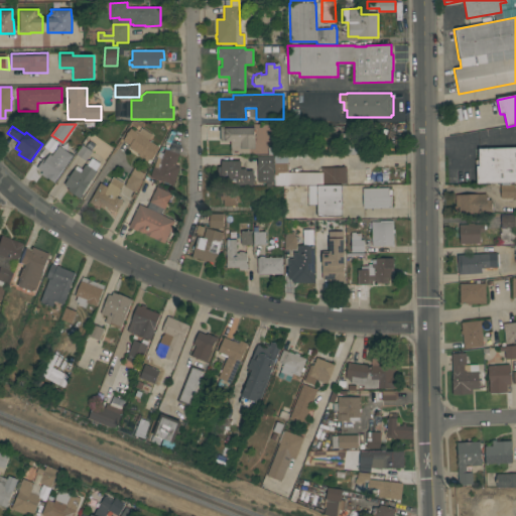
[(254,126),(254,139),(255,139),(255,148),(249,148),(249,153),(231,153),(231,142),(225,142),(225,141),(220,141),(220,126),(254,126)]
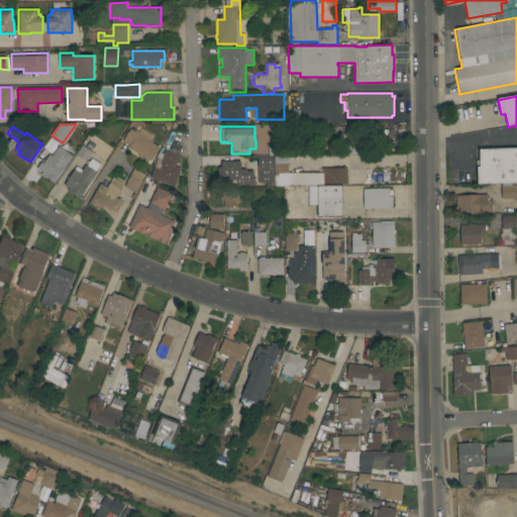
[(134,131),(135,130),(139,132),(142,128),(152,135),(148,140),(158,146),(147,162),(144,161),(145,160),(142,158),(142,159),(137,156),(138,154),(136,152),(129,147),(130,145),(122,140),(130,128),(134,131)]
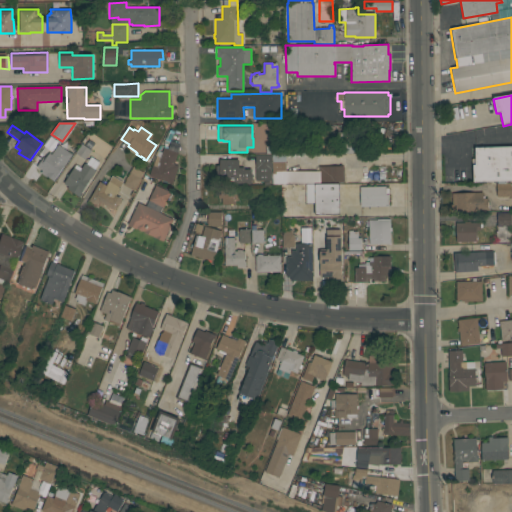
[(172,184),(148,176),(152,166),(151,165),(152,163),(154,163),(156,156),(154,155),(159,146),(165,142),(166,141),(180,146),(173,164),(178,166),(172,184)]
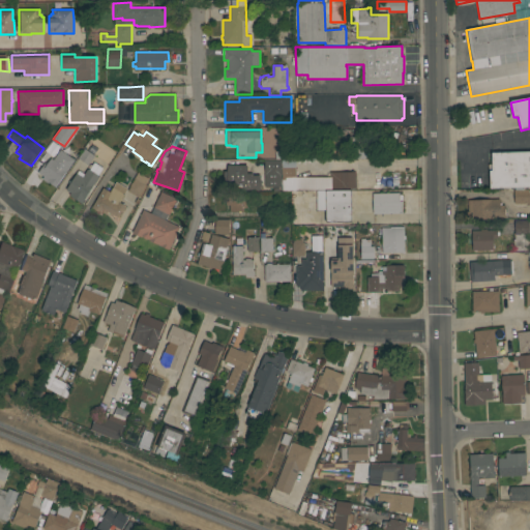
[(75,159),(56,187),(49,182),(48,183),(41,179),(43,177),(37,173),(45,164),(47,165),(51,158),(53,160),(60,150),(75,159)]
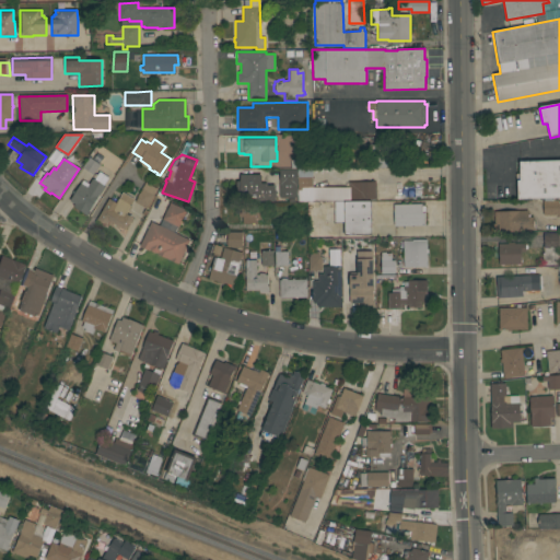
[(92,175),(81,167),(89,159),(98,165),(92,175)]
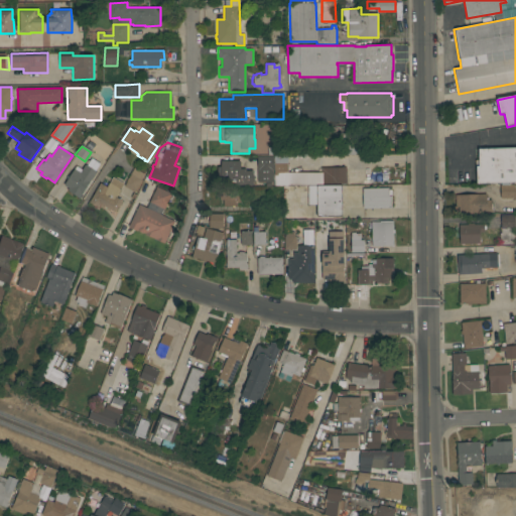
[(515,181),(477,183),(476,160),(478,160),(478,149),(515,147),(515,181)]
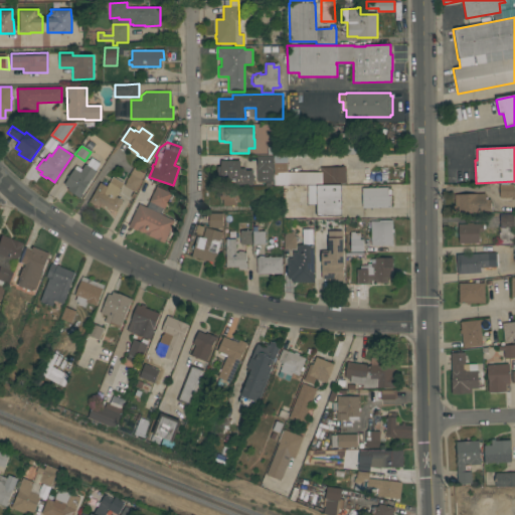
[(273,155),(273,170),(272,170),(272,182),(256,182),(255,156),(273,155)]
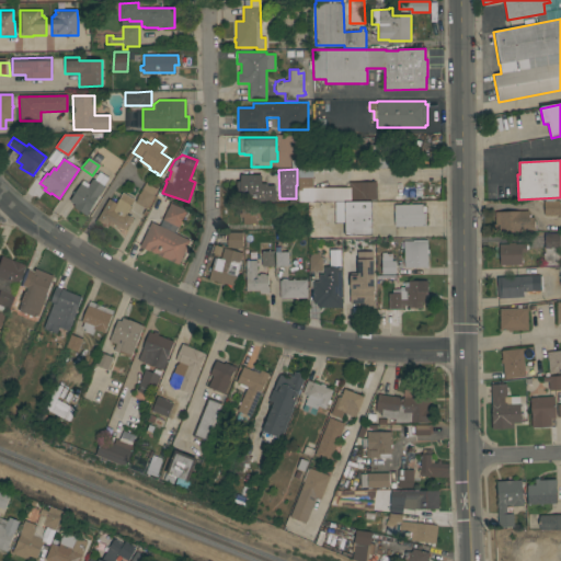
[(297,169),(311,169),(312,202),(297,203),(297,169)]
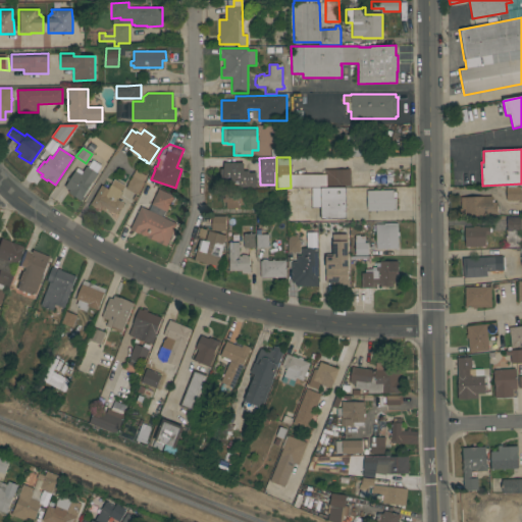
[(87,168),(92,161),(100,166),(95,173),(87,168)]
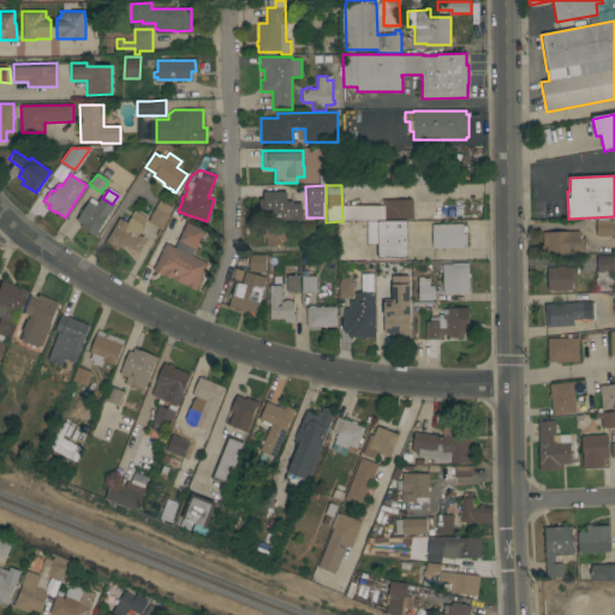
[(286,191),(286,201),(292,201),(292,203),(302,203),(302,221),(262,221),(262,213),(258,213),(258,198),(262,198),(262,191),(286,191)]
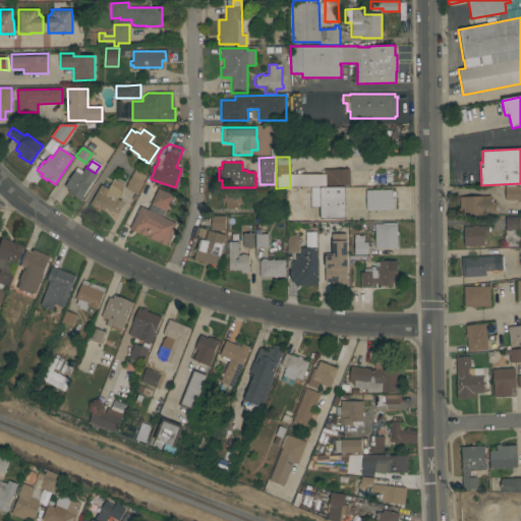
[(79,201),(66,192),(67,190),(63,187),(73,171),(74,172),(76,168),(81,172),(84,167),(97,174),(79,201)]
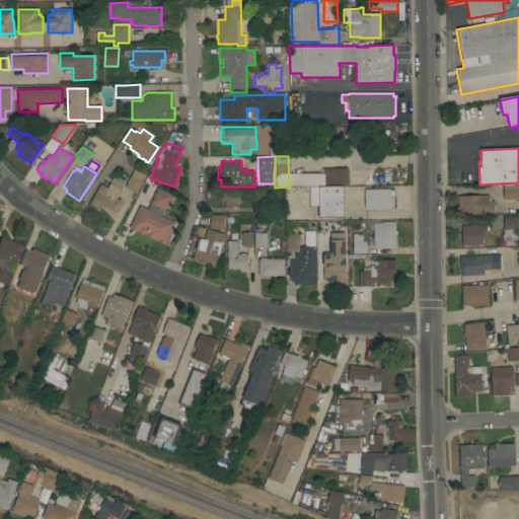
[(135,193),(125,187),(131,175),(134,168),(145,175),(135,193)]
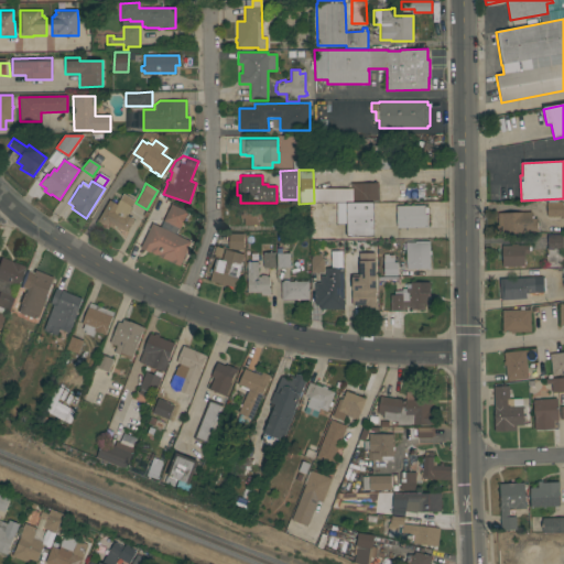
[(378,183),(378,201),(351,201),(351,184),(378,183)]
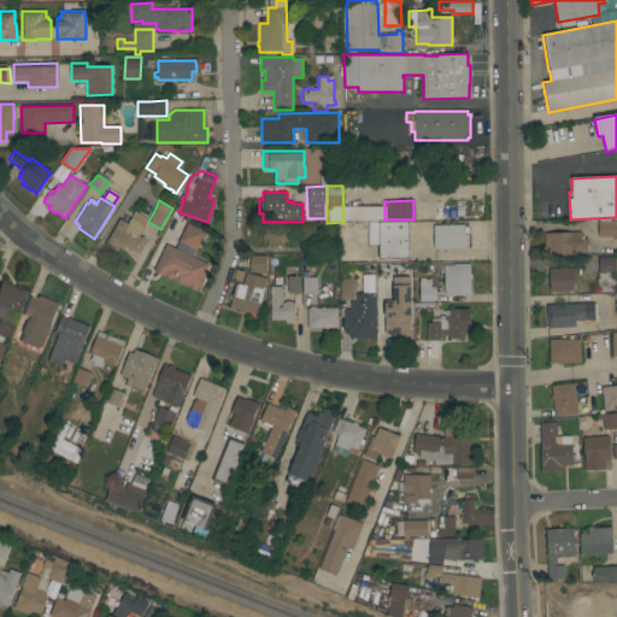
[(344,207),(385,207),(385,222),(344,222),(344,207)]
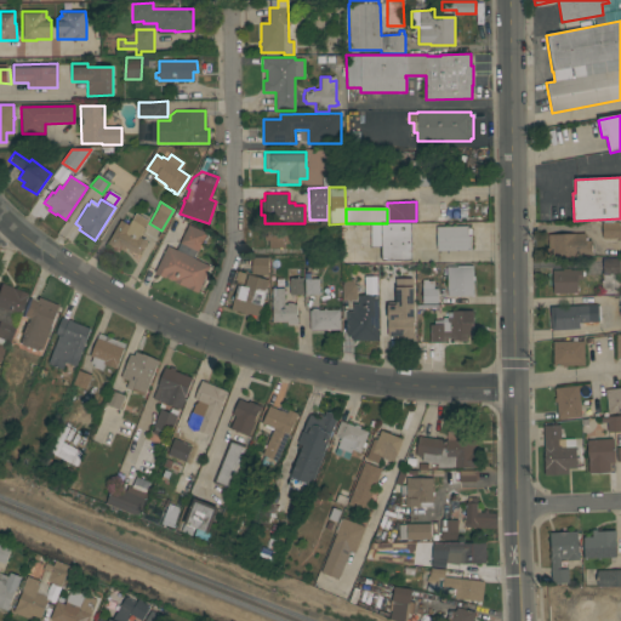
[(120,221),(129,224),(131,220),(136,214),(148,221),(144,227),(146,228),(140,238),(147,241),(146,243),(147,243),(144,248),(143,248),(138,256),(125,249),(124,251),(119,249),(118,250),(107,243),(120,221)]
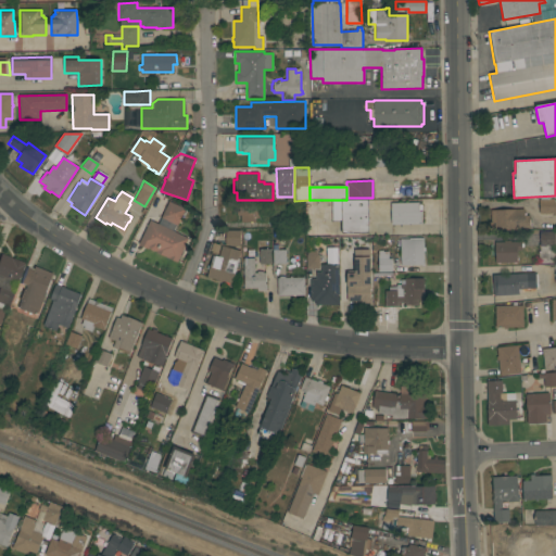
[(555,199),(555,215),(553,216),(553,214),(540,214),(540,212),(538,212),(536,202),(539,202),(539,200),(546,200),(555,199)]
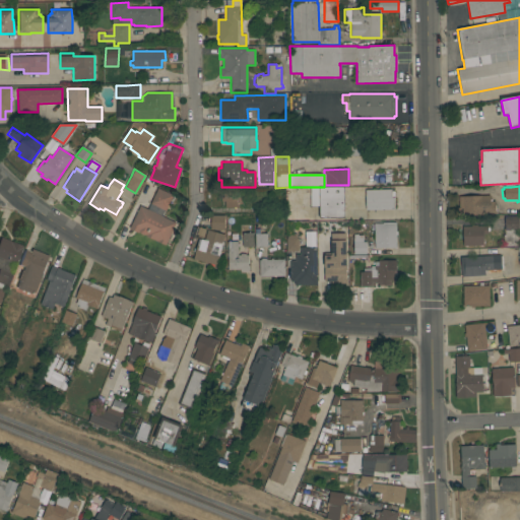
[(344,218),(320,218),(319,206),(310,206),(310,207),(301,207),(301,195),(308,195),(308,190),(310,190),(310,187),(344,187),(344,218)]
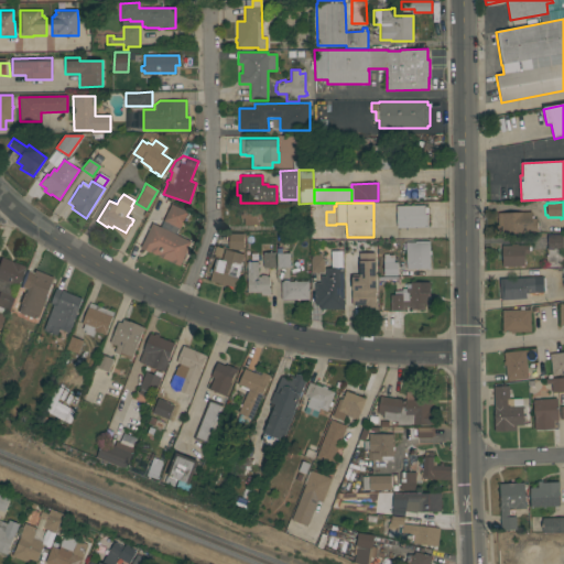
[(163,221),(171,204),(187,213),(180,229),(163,221)]
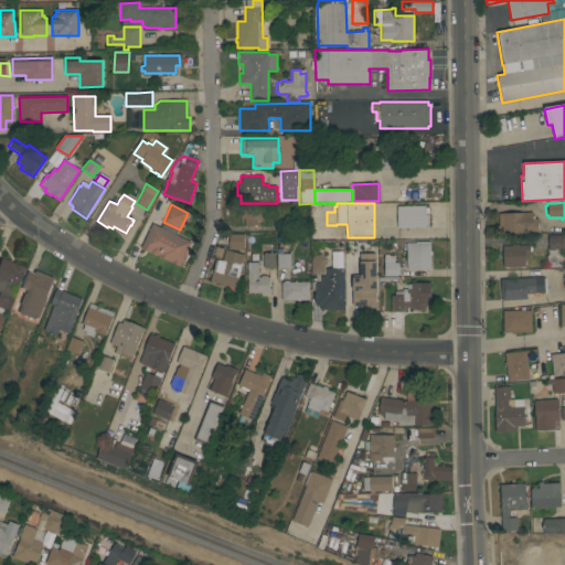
[(397,228),(397,206),(425,205),(425,208),(428,208),(428,227),(397,228)]
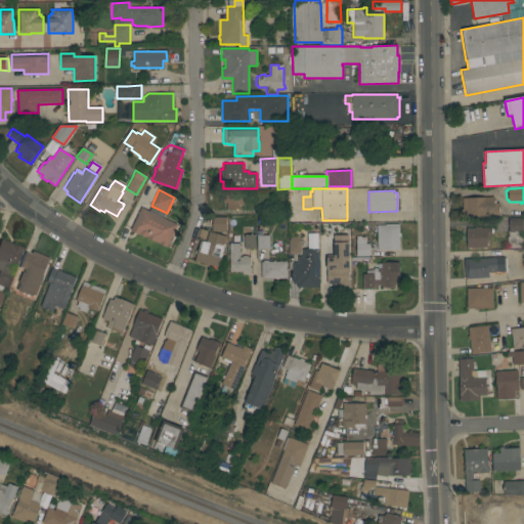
[(227,210),(227,203),(223,203),(223,200),(225,200),(225,191),(241,191),(241,198),(244,198),(244,206),(241,206),(241,210),(227,210)]
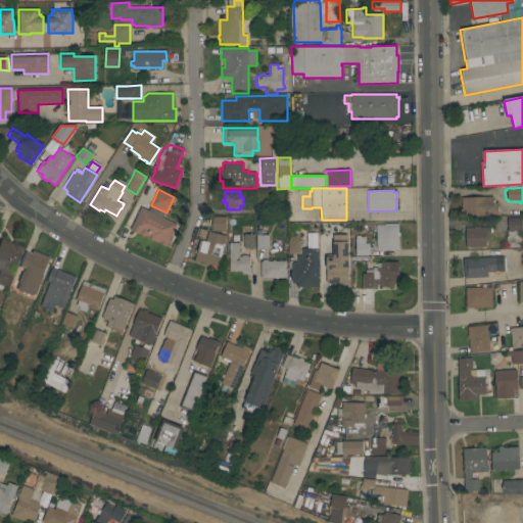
[(492,197),(493,201),(494,201),(494,202),(498,202),(498,217),(465,217),(465,209),(462,209),(462,197),(492,197)]
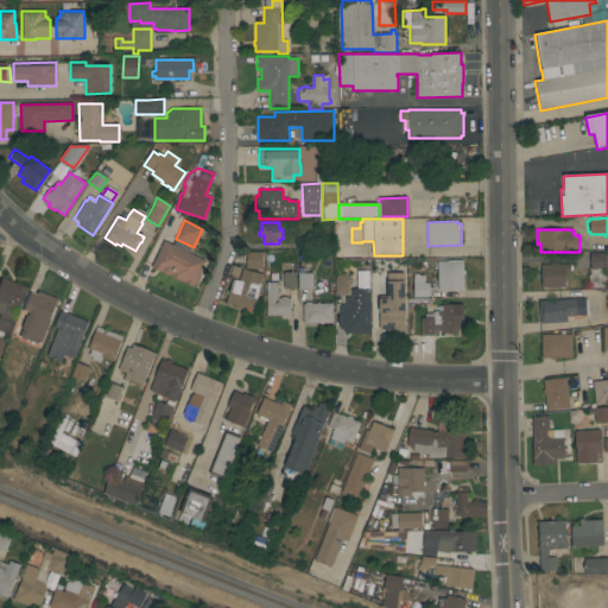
[(206,261),(194,287),(162,272),(162,273),(151,268),(164,241),(206,261)]
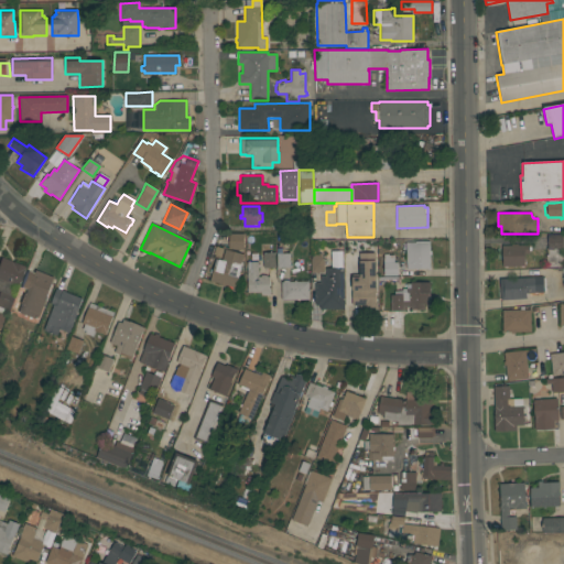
[(228,249),(228,234),(243,234),(243,249),(228,249)]
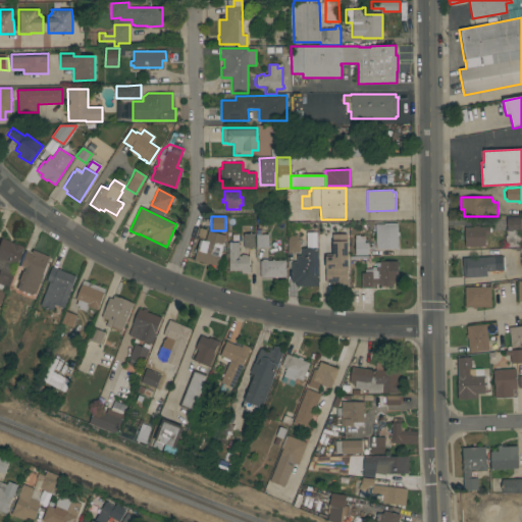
[(521,217),(521,229),(521,230),(521,247),(506,247),(506,245),(504,246),(504,230),(507,230),(507,217),(521,217)]
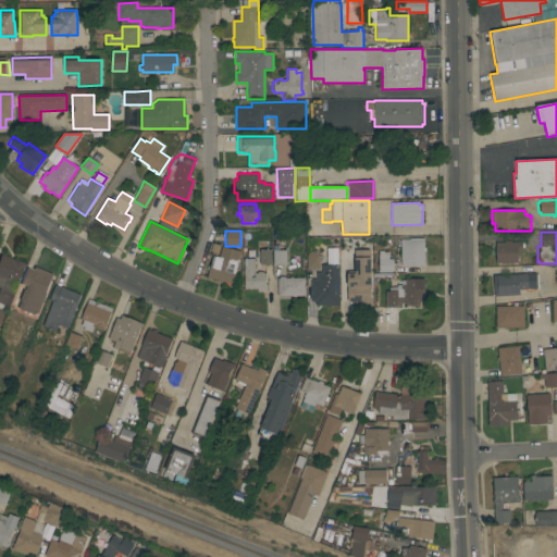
[(306,251),(306,238),(313,238),(314,250),(308,251),(306,251)]
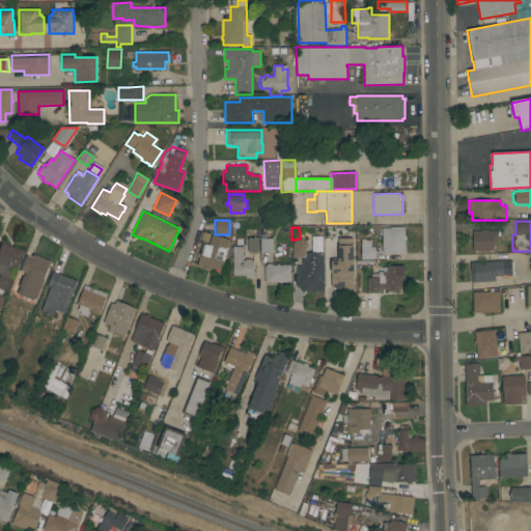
[(382,228),(404,228),(404,236),(406,236),(406,240),(404,241),(404,253),(382,253),(382,228)]
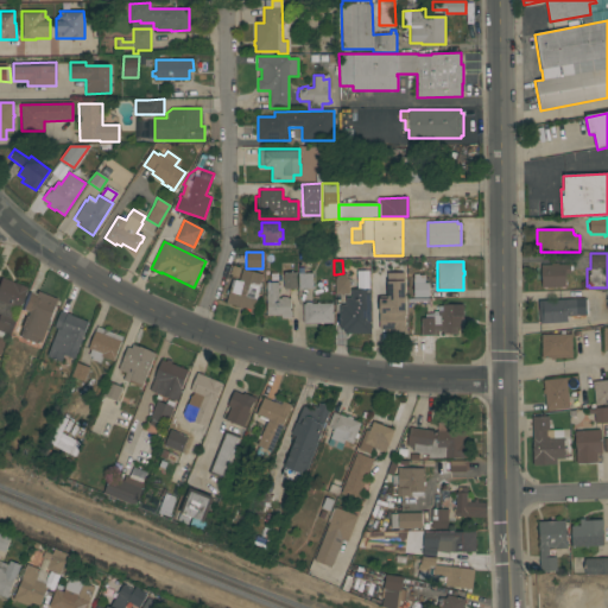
[(551,265),(551,264),(557,264),(557,265),(569,265),(569,266),(571,266),(571,270),(570,270),(570,274),(565,274),(565,287),(542,287),(540,265),(551,265)]
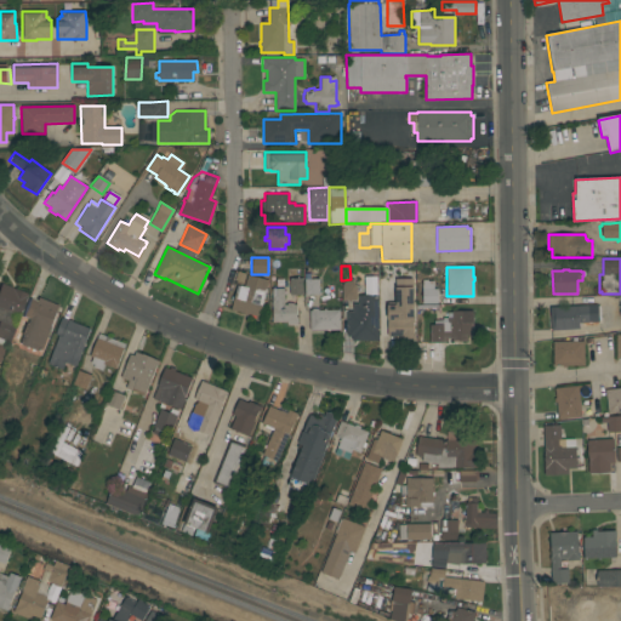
[(302,295),(290,295),(289,278),(290,278),(290,272),(302,271),(302,295)]
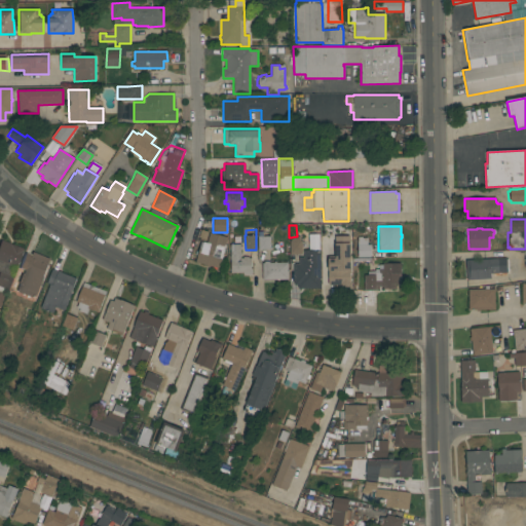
[(219,268),(210,266),(210,267),(204,265),(204,264),(195,262),(201,241),(207,243),(210,232),(228,237),(219,268)]
